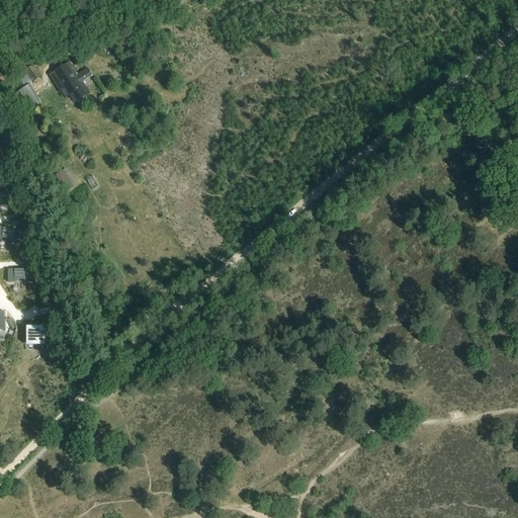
[(87,95),(78,79),(68,63),(49,75),(60,92),(65,89),(70,96),(72,94),(76,101),(87,95)]
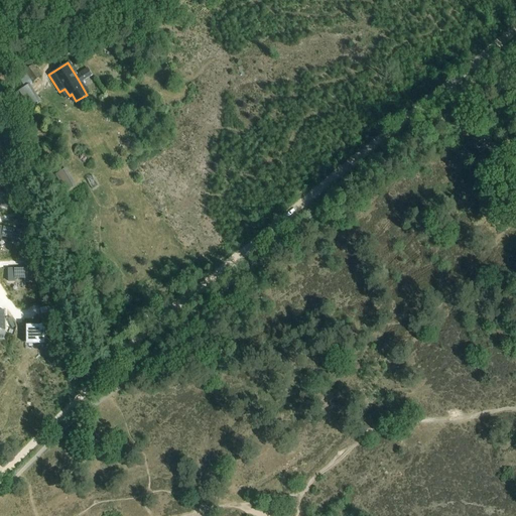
[(27,75),(19,80),(25,88),(30,85),(41,78),(33,66),(24,71),(27,75)]
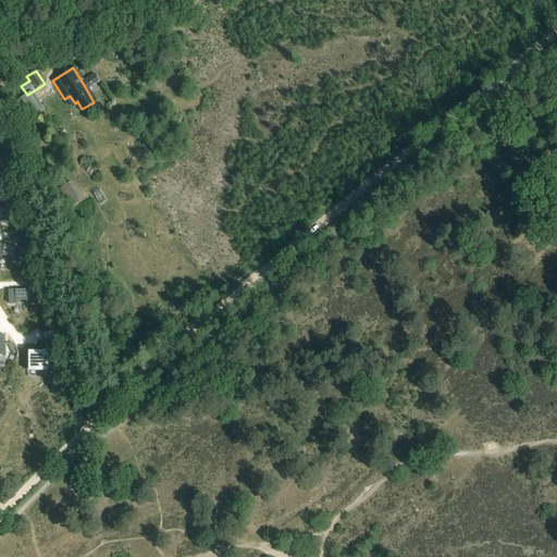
[(537,159),(544,168),(553,162),(545,152),(537,159)]
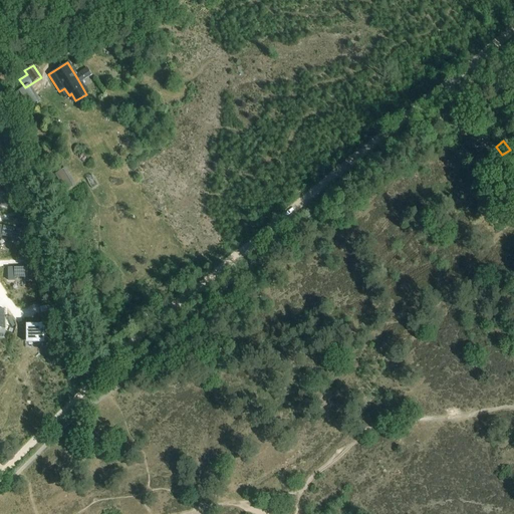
[(66,168),(54,175),(64,192),(76,186),(66,168)]
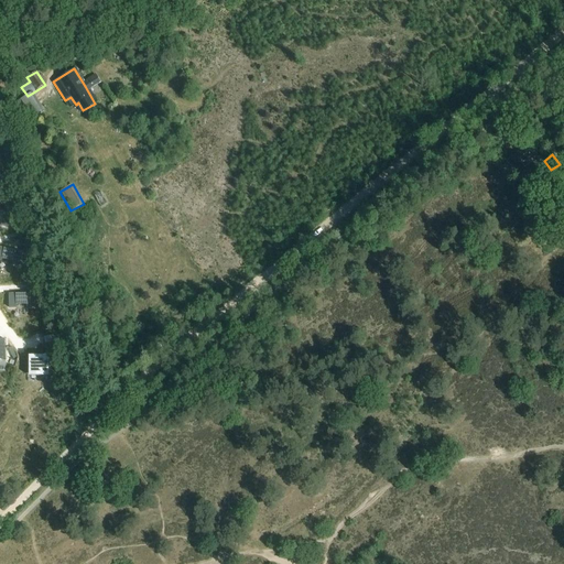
[(0,212),(0,223),(1,223),(1,226),(9,227),(11,214),(0,212)]
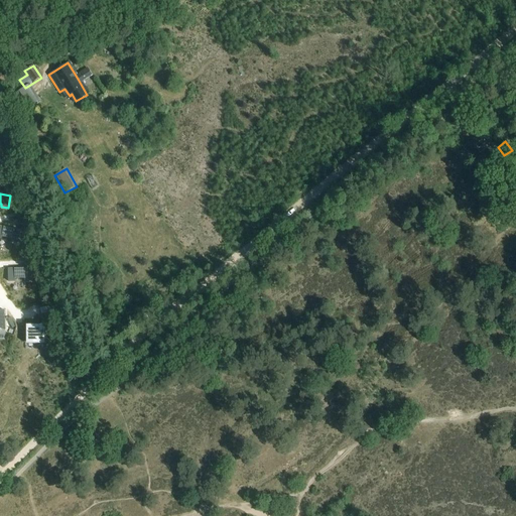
[(0,227),(0,240),(1,240),(2,238),(11,240),(10,243),(17,244),(20,232),(0,227)]
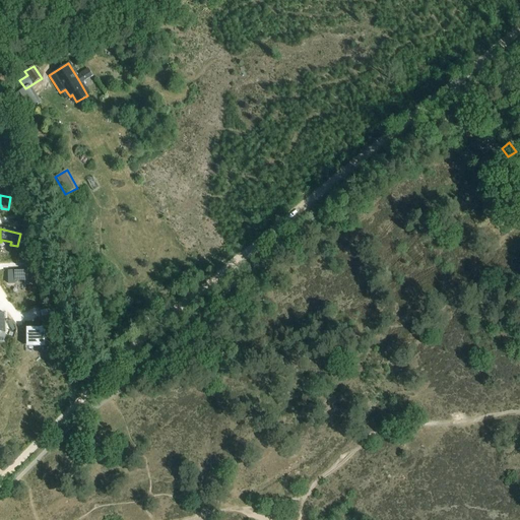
[(30,271),(8,271),(8,284),(15,284),(15,281),(24,281),(24,284),(31,283),(30,271)]
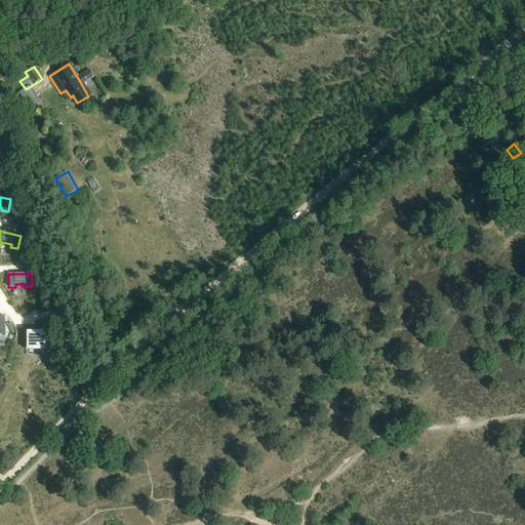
[(26,331),(26,350),(44,350),(44,331),(26,331)]
